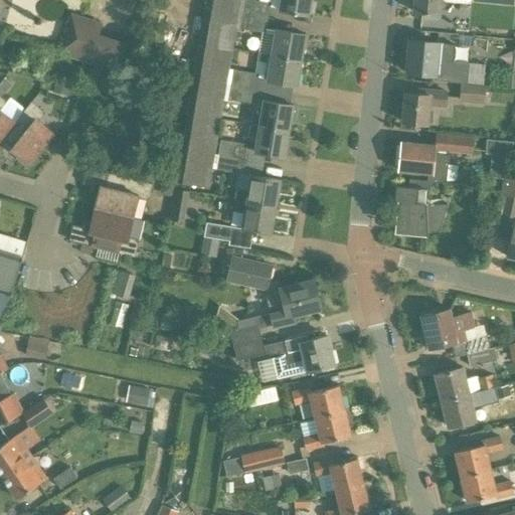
[(208,186),(211,169),(213,154),(219,119),(225,83),(228,67),(234,28),(237,12),(239,0),(206,0),(176,181),(208,186)]
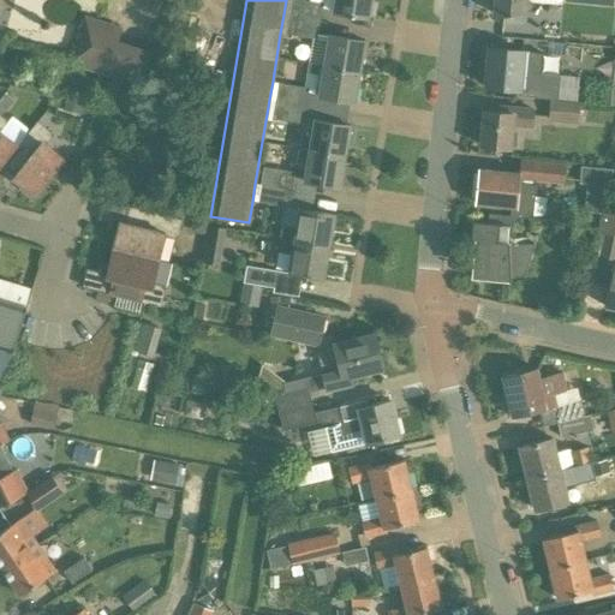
[(303,0),(290,0),(287,16),(318,21),(320,9),(321,4),(303,0)]
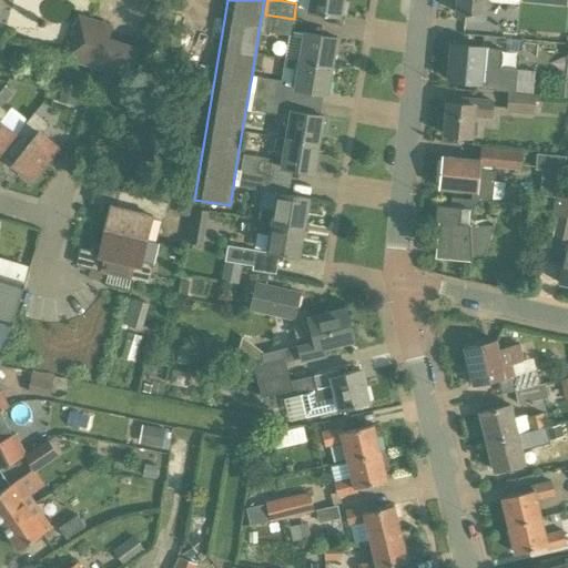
[(340,16),(342,0),(308,0),(307,10),(340,16)]
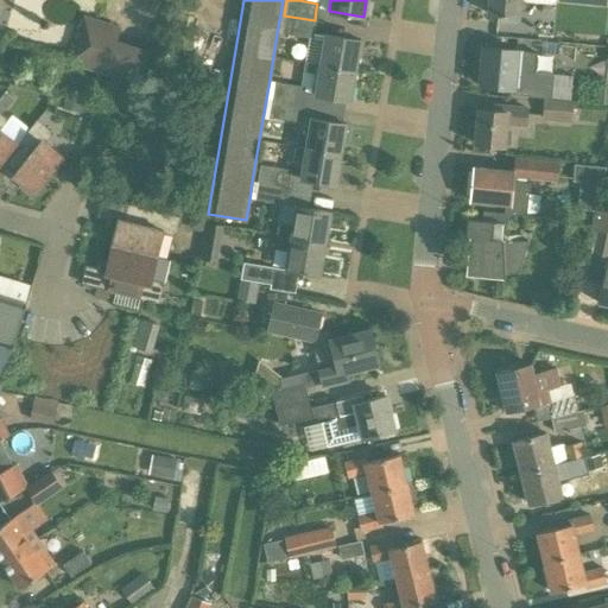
[(488,0),(487,13),(518,16),(519,0),(488,0)]
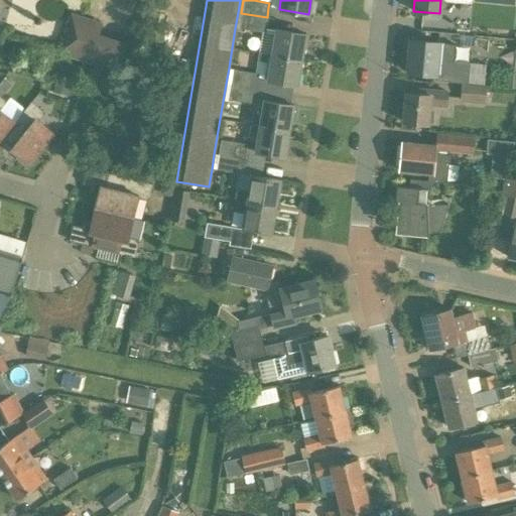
[(115,73),(125,43),(98,35),(102,23),(71,13),(57,53),(115,73)]
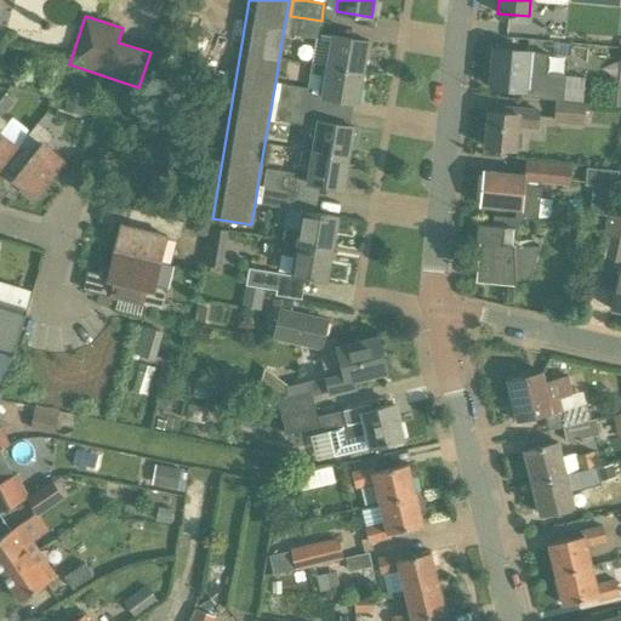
[(319,33),(322,21),(290,16),(288,34),(319,39),(319,33)]
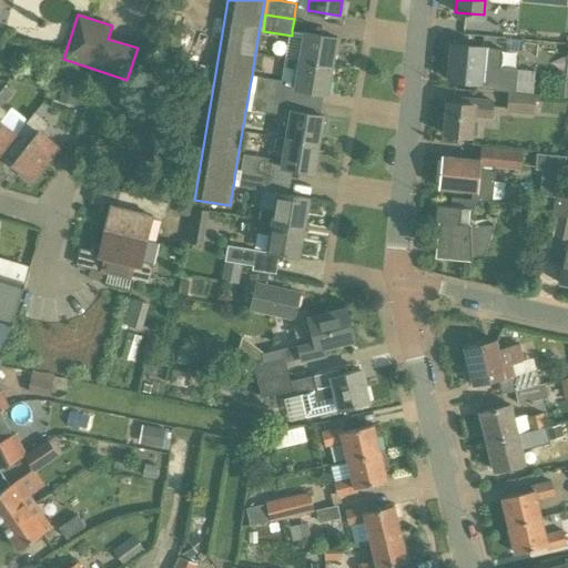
[(298,60),(332,66),(336,38),(304,32),(298,60)]
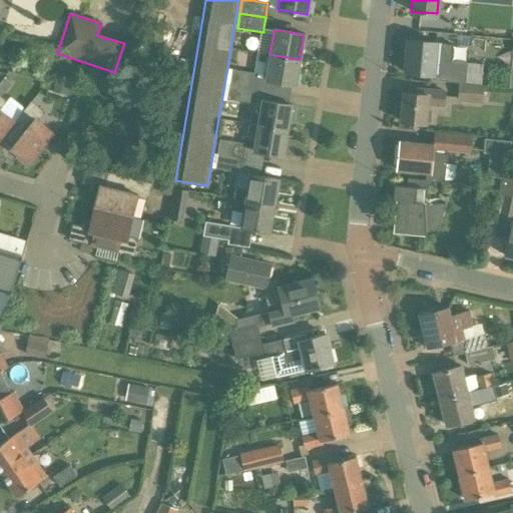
[(466,47),(473,47),(473,35),(457,35),(457,59),(465,60),(466,47)]
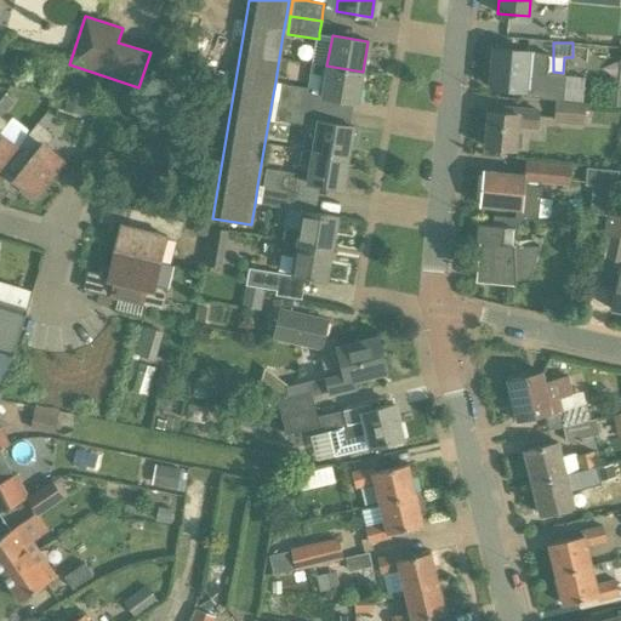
[(545,74),(546,53),(494,49),(490,86),(523,90),(523,96),(554,100),(554,101),(563,102),(563,100),(565,77),(545,74)]
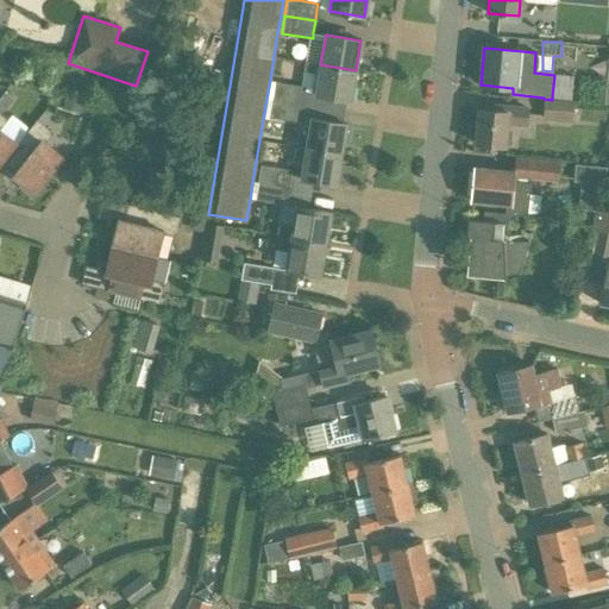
[(356,70),(320,64),(305,62),(303,71),(319,74),(315,93),(305,92),(306,87),(270,80),(267,99),(344,112),(346,100),(350,101),(356,70)]
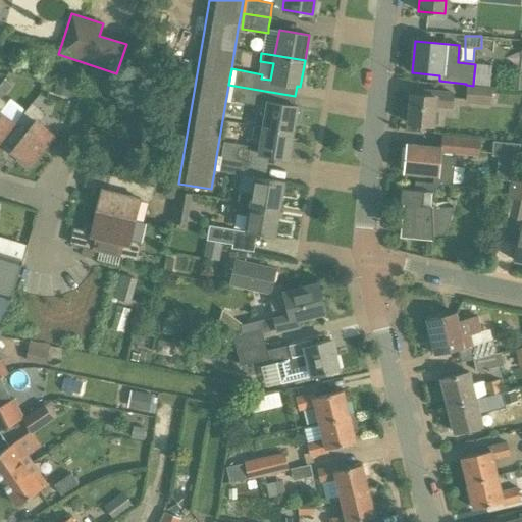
[(11,85),(4,80),(0,84),(0,98),(1,99),(11,85)]
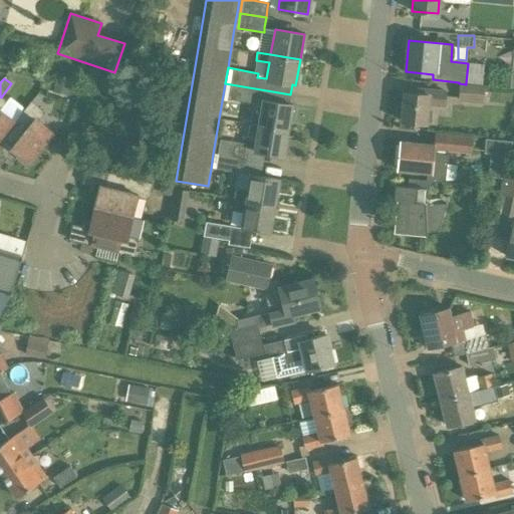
[(68,94),(71,83),(55,79),(53,91),(68,94)]
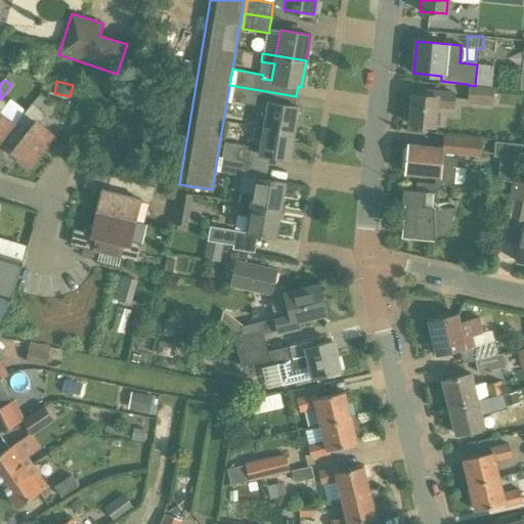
[(475,86),(468,85),(467,103),(492,105),(494,85),(475,84),(475,86)]
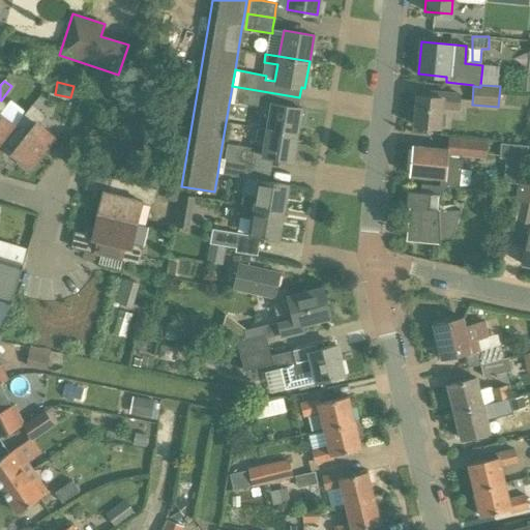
[(298,108),(299,97),(232,86),(226,122),(296,134),(300,108),(298,108)]
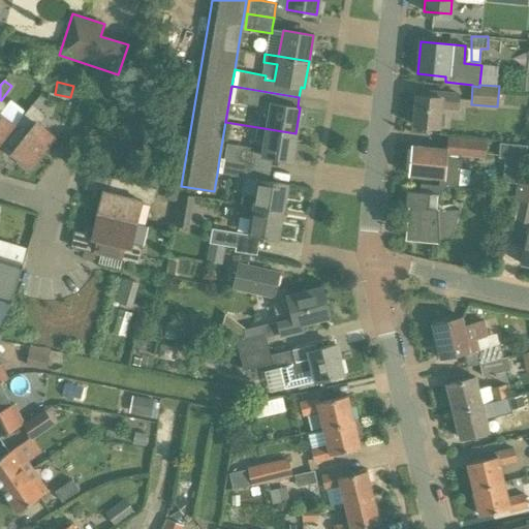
[(459,112),(460,94),(428,92),(428,96),(415,95),(412,124),(438,127),(440,111),(459,112)]
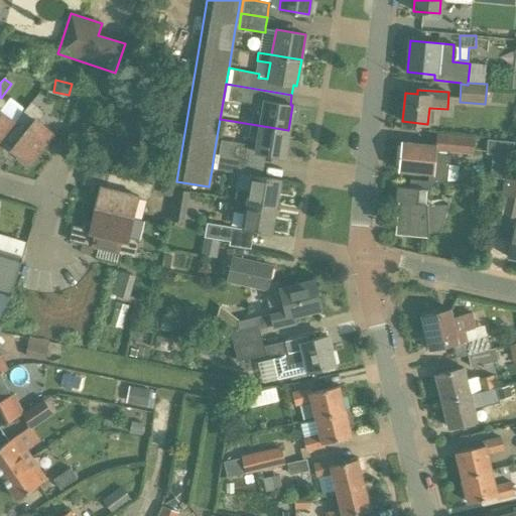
[(0,142),(31,103),(30,102),(15,122),(0,110),(0,108),(6,102),(0,97),(0,142)]
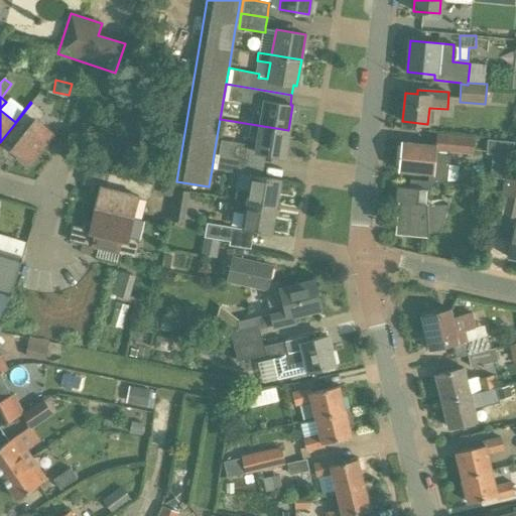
[(31,103),(0,142),(0,143),(3,140),(12,147),(7,153),(14,158),(16,154),(29,165),(53,134),(37,121),(43,113),(31,103)]
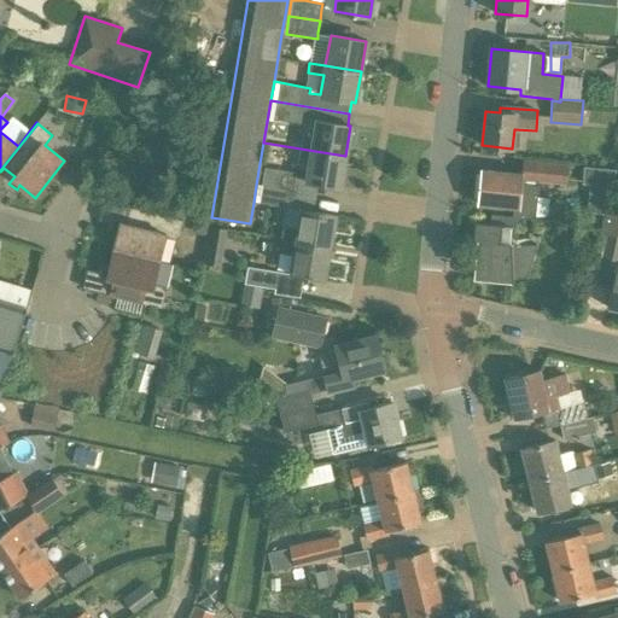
[(340,187),(345,156),(263,143),(256,185),(316,196),(319,184),(340,187)]
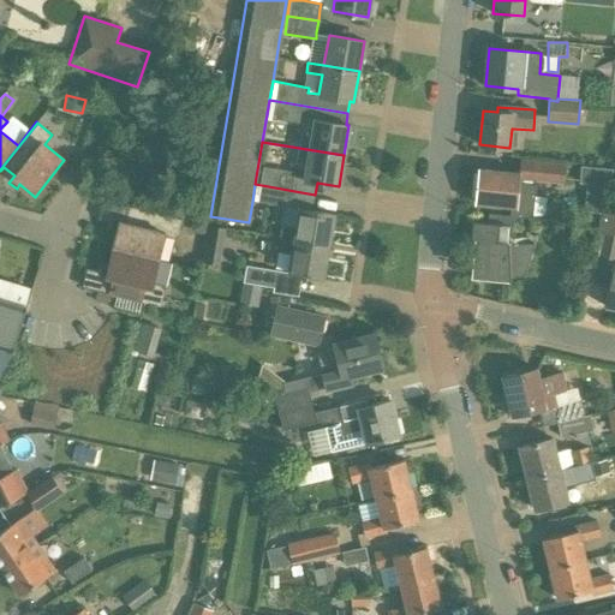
[(512,216),(532,219),(536,181),(563,184),(565,163),(520,160),(519,174),(478,169),(476,202),(509,206),(509,215),(512,216)]
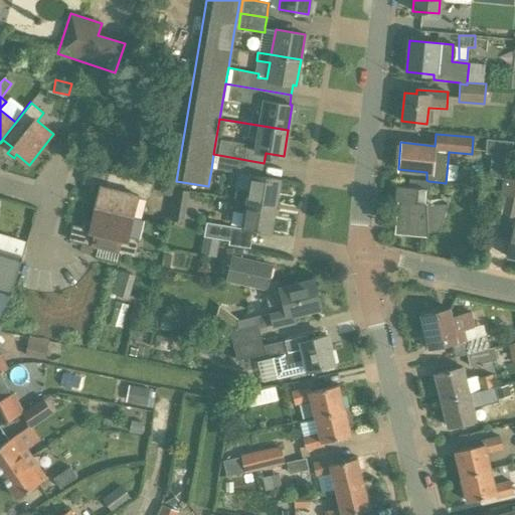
[(262,177),(264,163),(213,154),(211,169),(250,175),(247,191),(235,189),(233,199),(276,206),(280,180),(262,177)]
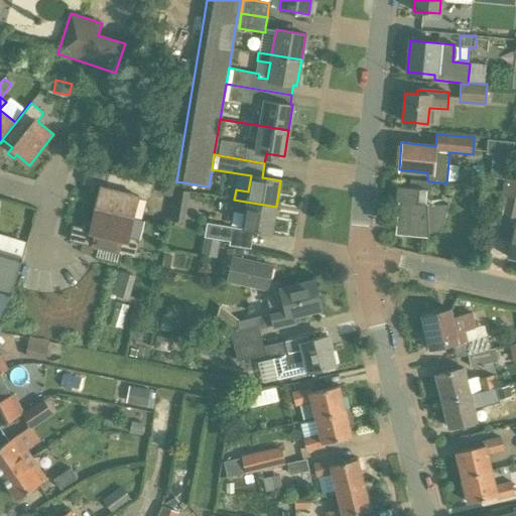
[(94,209),(132,218),(137,198),(147,200),(151,184),(89,168),(88,170),(106,174),(103,186),(96,184),(94,191),(98,192),(94,209)]
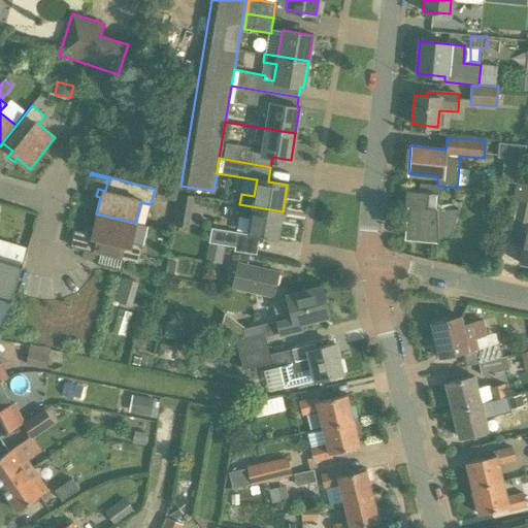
[(439,186),(437,185),(437,186),(419,184),(418,192),(405,191),(404,204),(408,206),(405,237),(438,241),(439,238),(441,238),(447,237),(450,236),(459,210),(441,210),(439,186)]
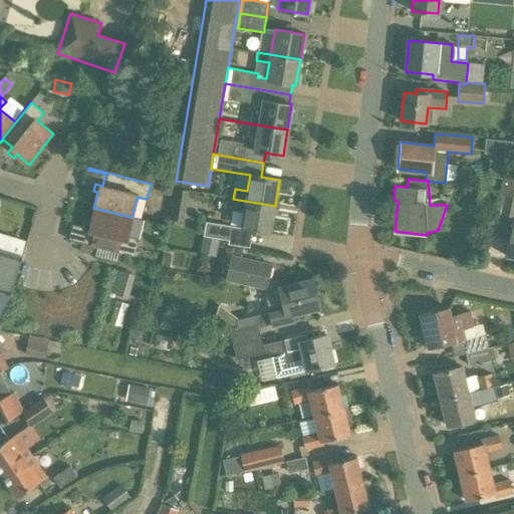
[(184,222),(189,191),(174,189),(169,220),(184,222)]
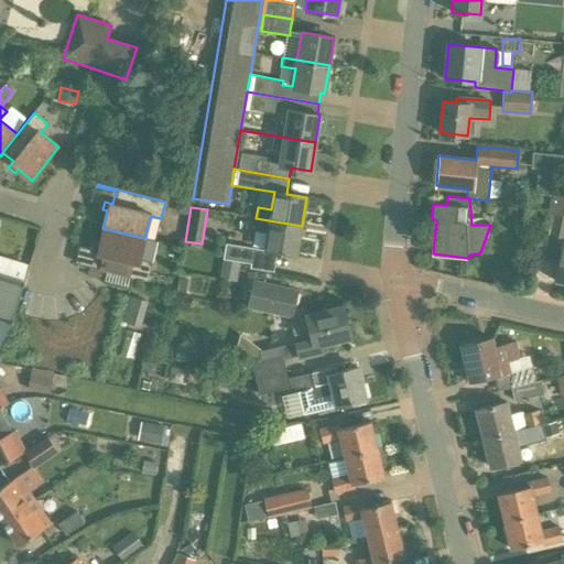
[(563,282),(563,216),(554,214),(544,259),(557,263),(554,280),(563,282)]
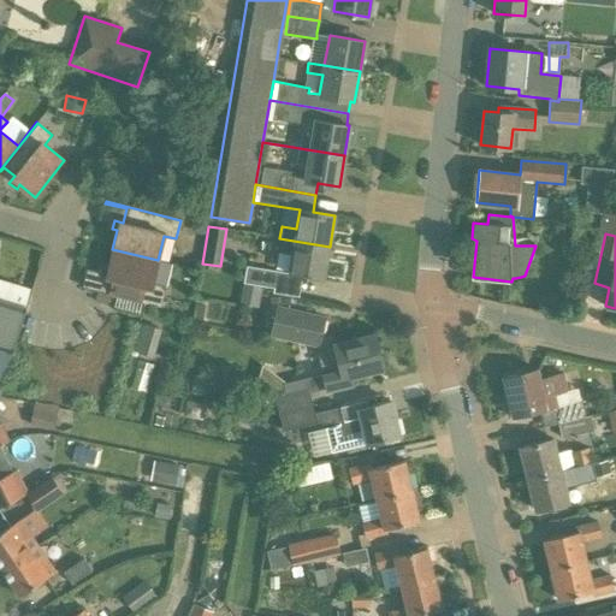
[(324,279),(330,247),(279,238),(277,252),(291,255),(289,273),(246,266),(243,284),(258,288),(259,288),(273,290),(272,294),(300,297),(303,276),(324,279)]
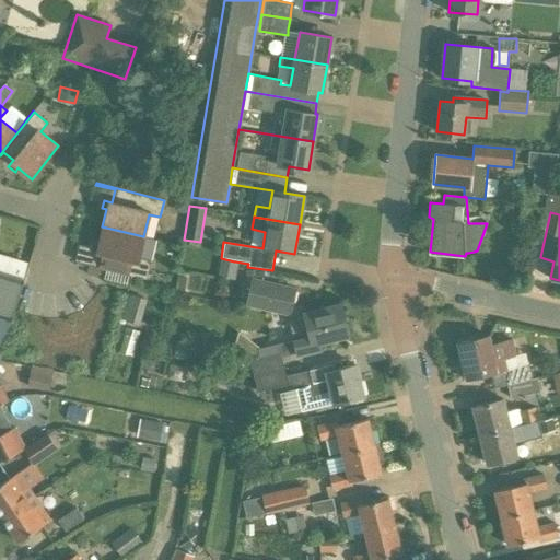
[(139,258),(143,236),(102,226),(98,243),(93,242),(91,249),(100,252),(96,265),(78,260),(77,261),(146,278),(150,260),(139,258)]
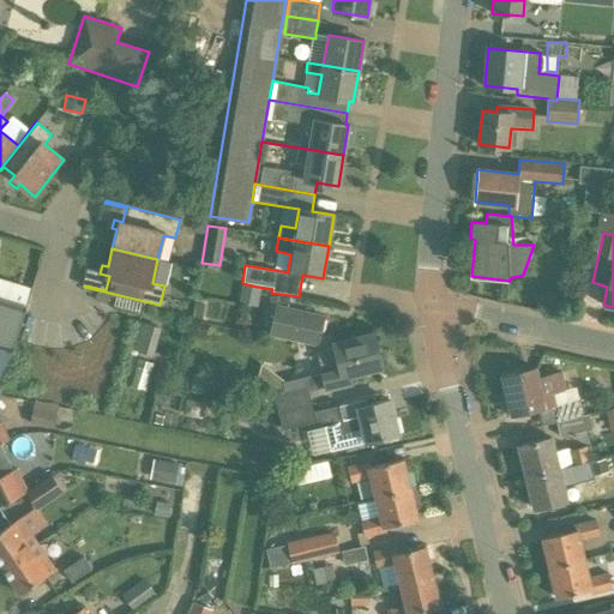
[(0,298),(26,306),(32,288),(0,278),(0,298)]
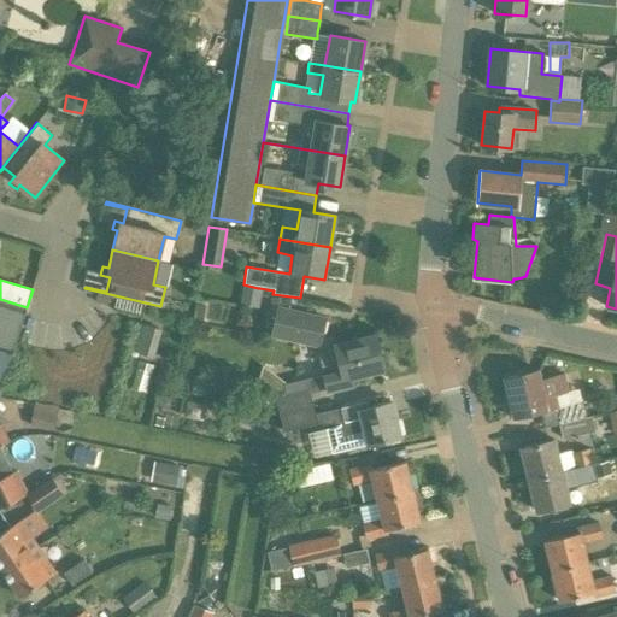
[(16,342),(27,307),(0,299),(0,382),(4,383),(16,342)]
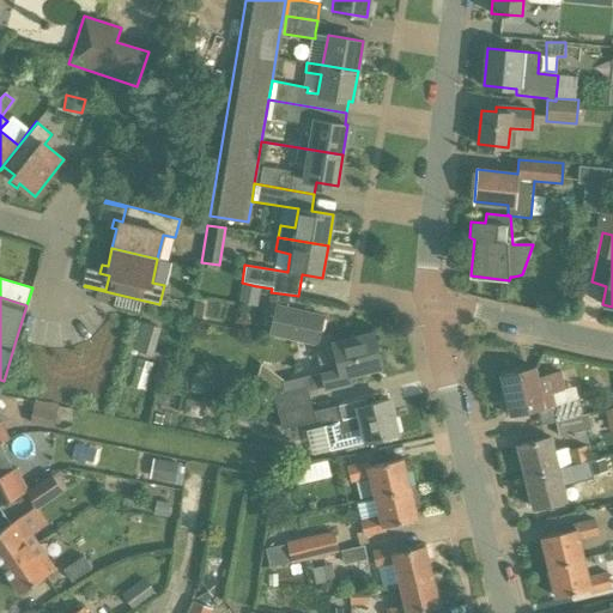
[(275,303),(274,310),(267,335),(315,345),(316,349),(335,353),(333,341),(334,341),(333,337),(328,334),(320,337),(325,315),(275,303)]
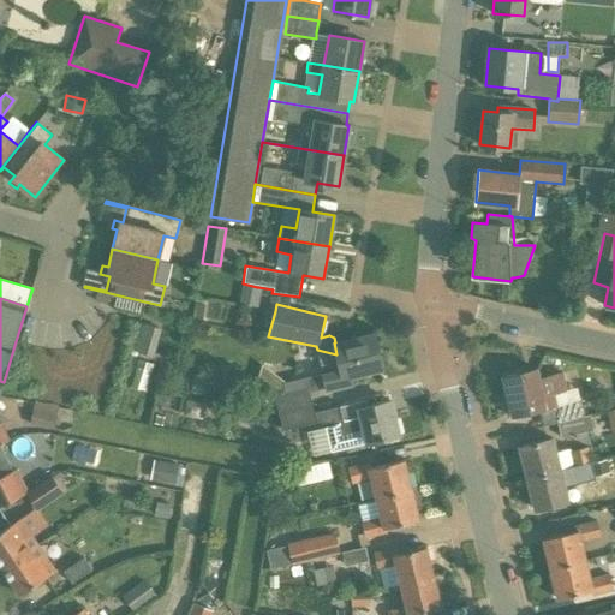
[(136,350),(155,354),(161,326),(142,321),(136,350)]
